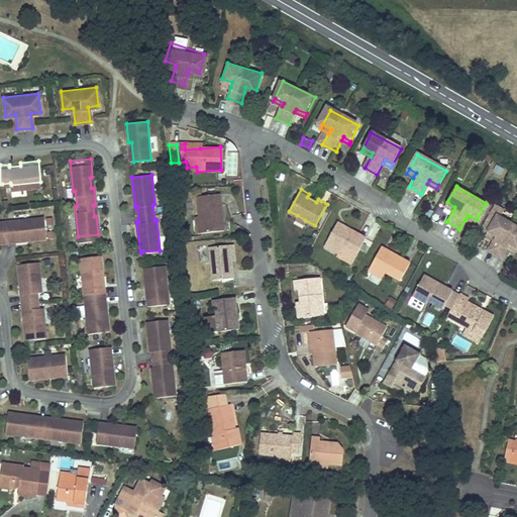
[(223,215),(219,192),(196,195),(199,218),(201,231),(225,228),(223,220),(222,220),(221,215),(223,215)]
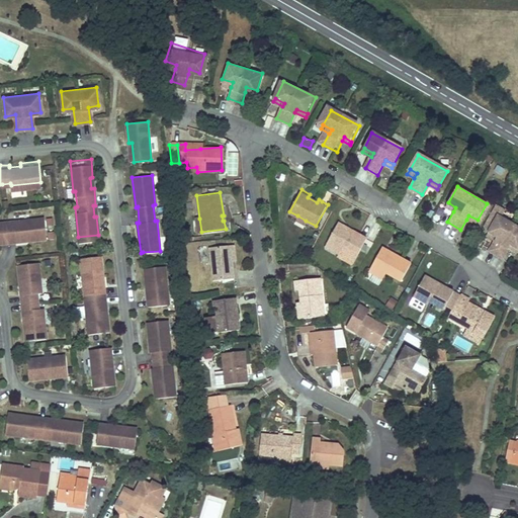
[(453,211),(455,207),(448,202),(445,206),(453,211)]
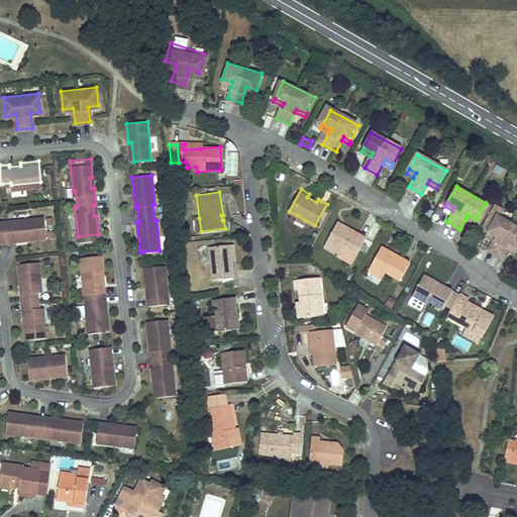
[(516,245),(516,223),(501,214),(505,208),(496,203),(483,224),(491,228),(500,234),(497,239),(492,248),(503,254),(509,245),(511,242),(516,245)]
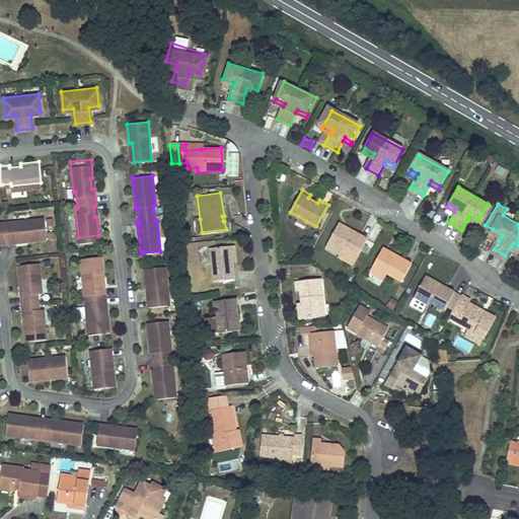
[(0,236),(27,234),(27,236),(46,234),(44,214),(14,217),(14,218),(0,219),(0,236)]
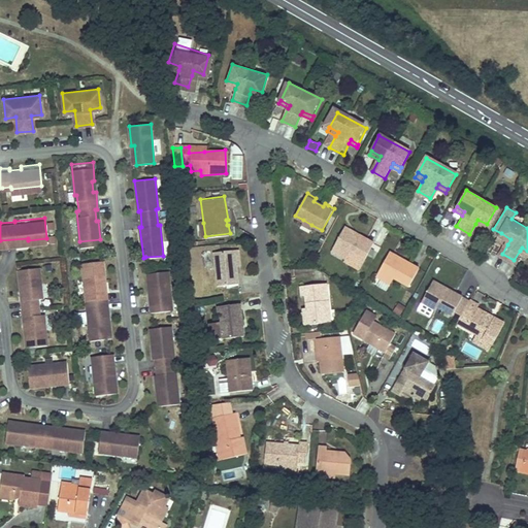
[(487,224),(477,220),(475,224),(485,228),(487,224)]
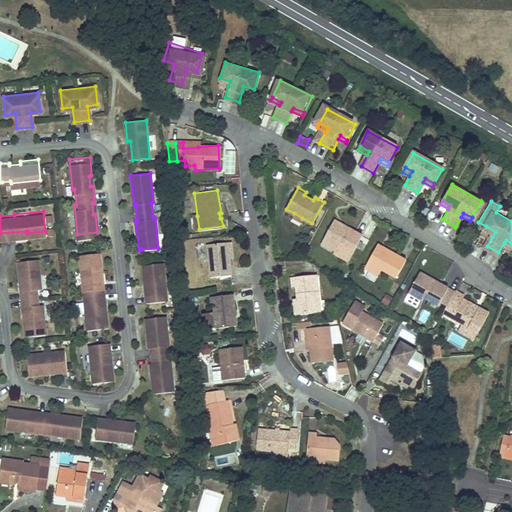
[(344,223),(336,218),(325,237),(338,245),(340,242),(355,250),(363,233),(355,229),(353,232),(343,227),(344,223)]
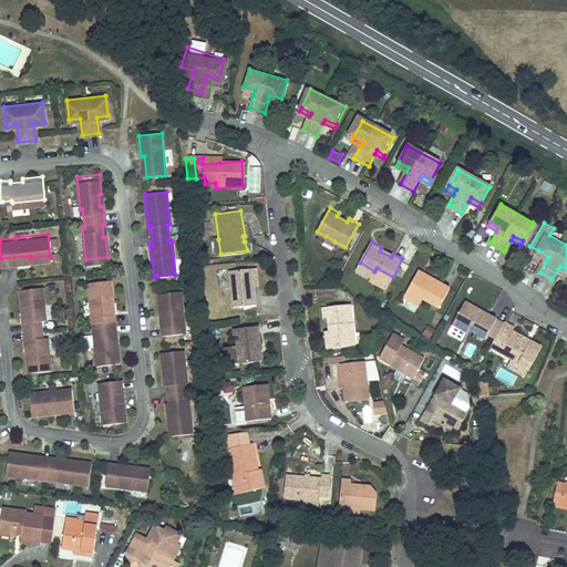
[(391,257),(393,254),(381,247),(380,251),(391,257)]
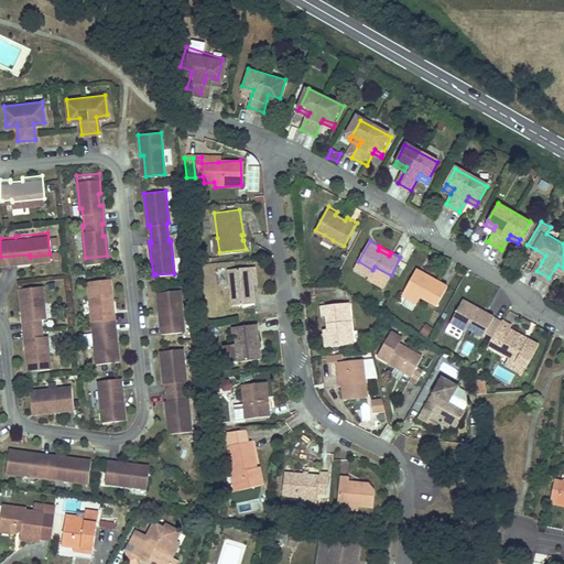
[(545,256),(535,249),(532,255),(542,261),(545,256)]
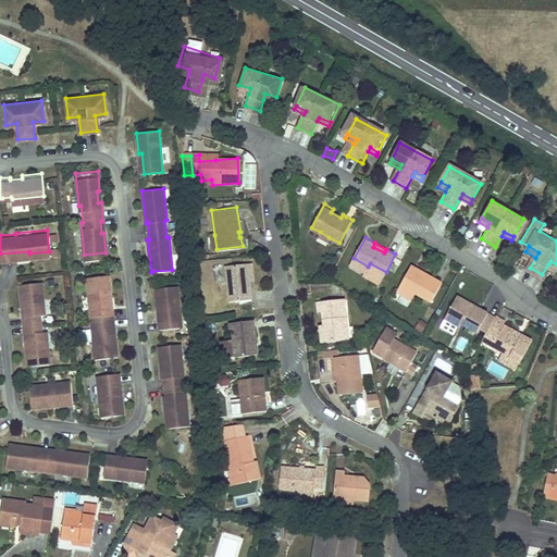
[(366,270),(368,267),(354,258),(351,261),(366,270)]
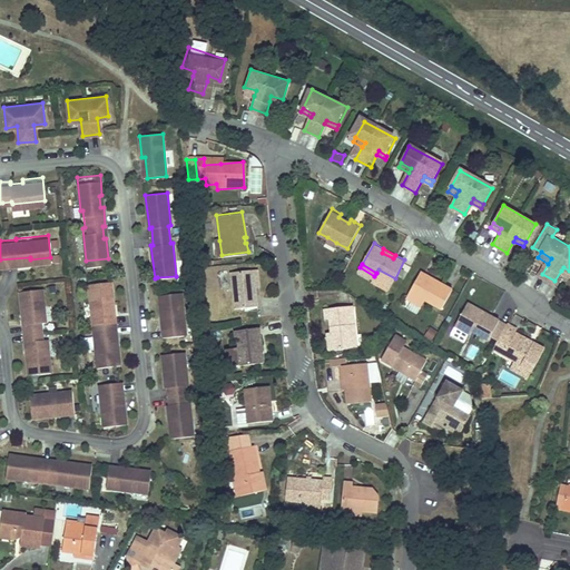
[(257,285),(255,271),(236,272),(239,307),(258,305),(257,285)]
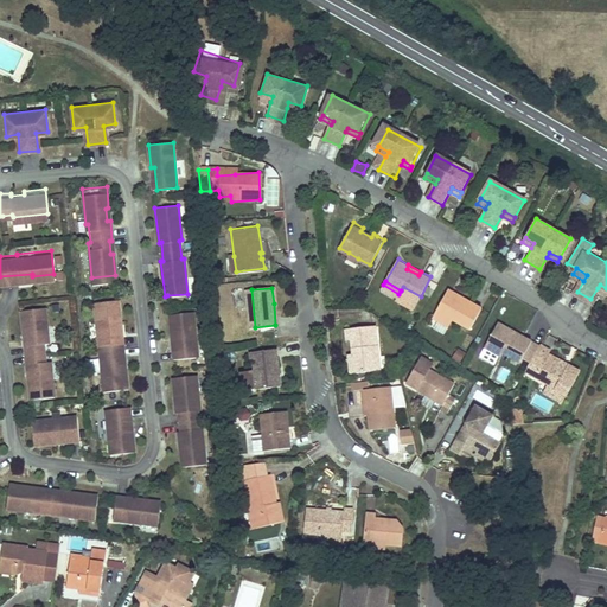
[(459,294),(449,288),(436,310),(451,319),(453,315),(472,327),(484,307),(471,301),(468,305),(457,299),(459,294)]
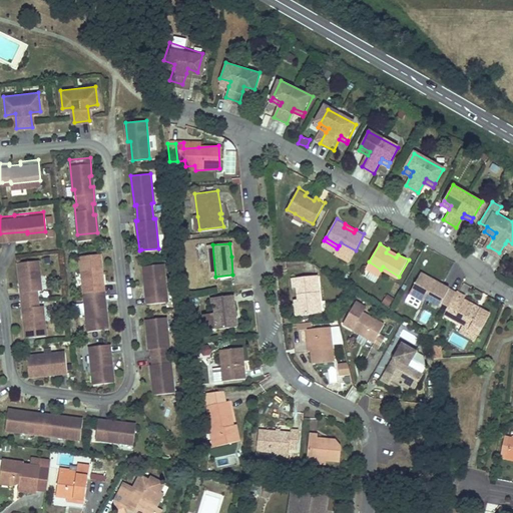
[(101,267),(99,247),(79,250),(82,280),(84,280),(85,296),(84,296),(87,325),(108,323),(106,305),(103,305),(99,267),(101,267)]
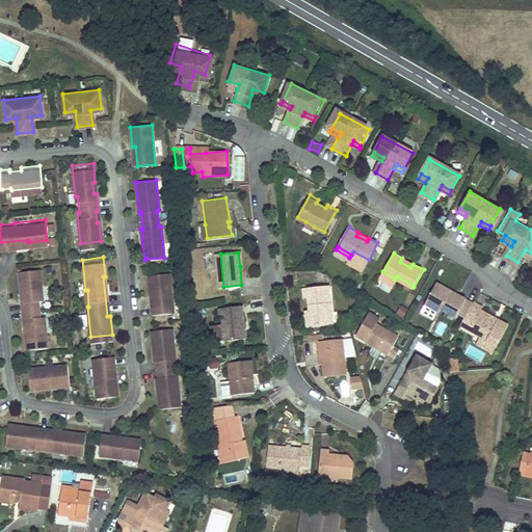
[(410,267),(413,264),(402,258),(400,262),(410,267)]
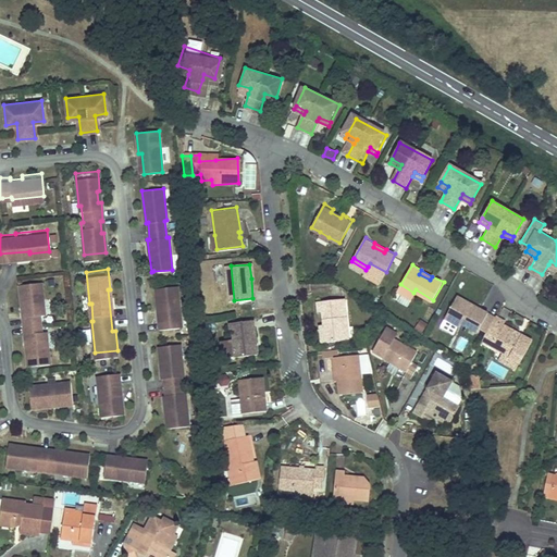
[(41,276),(20,279),(21,298),(24,298),(25,310),(23,310),(24,329),(27,329),(28,341),(25,341),(27,360),(50,358),(47,326),(45,326),(42,309),(45,309),(41,276)]
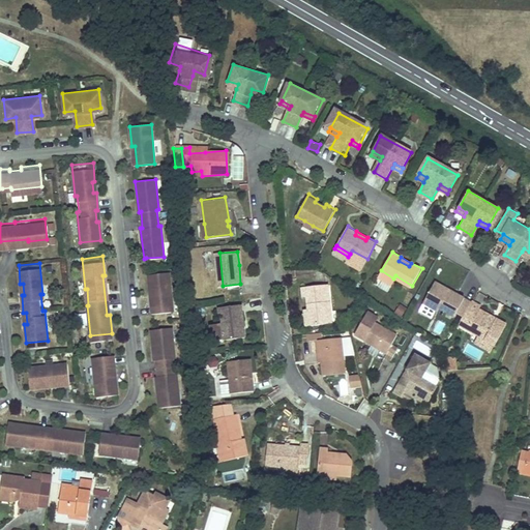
[(393,278),(381,270),(379,274),(392,281),(393,278)]
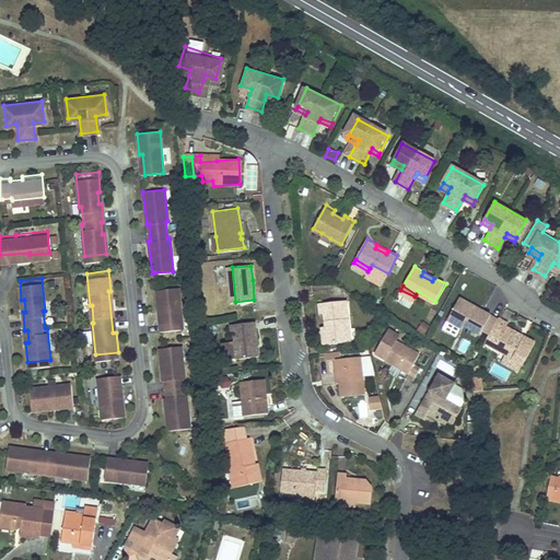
[(178,288),(156,290),(159,310),(161,310),(163,330),(183,328),(178,288)]
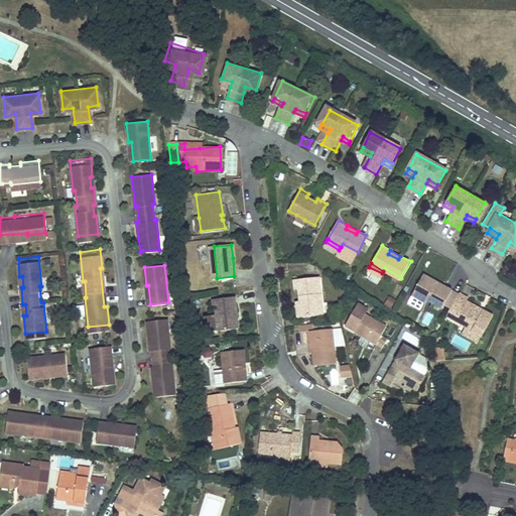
[(301,317),(323,314),(317,271),(294,274),(295,285),(298,284),(301,304),(301,314),(301,317)]
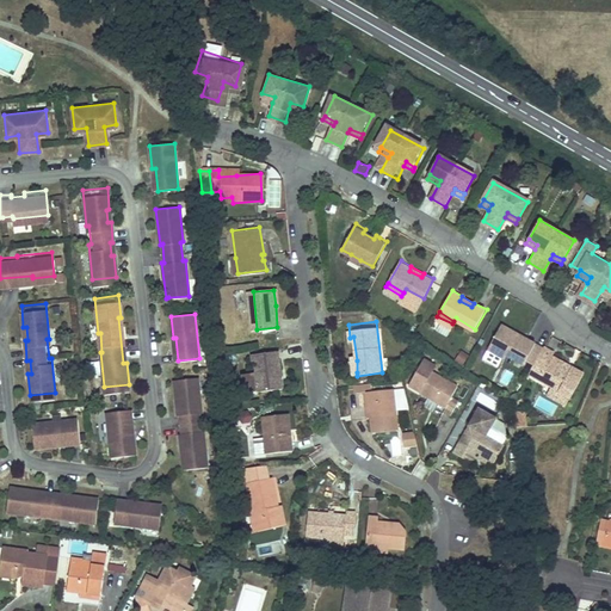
[(513,331),(503,323),(482,357),(497,366),(501,357),(504,358),(506,353),(531,369),(543,350),(544,349),(524,337),(522,340),(511,334),(513,331)]
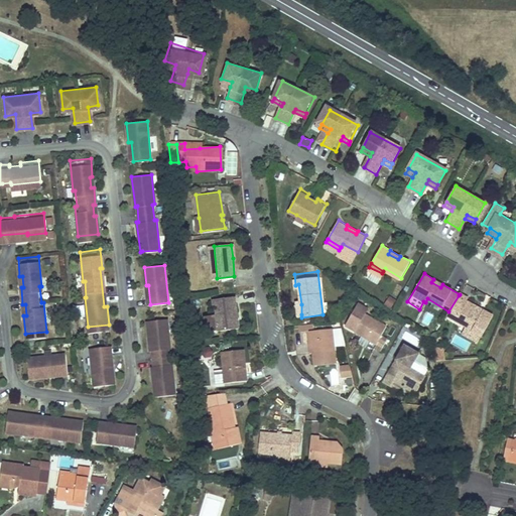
[(440,287),(442,284),(433,279),(431,282),(440,287)]
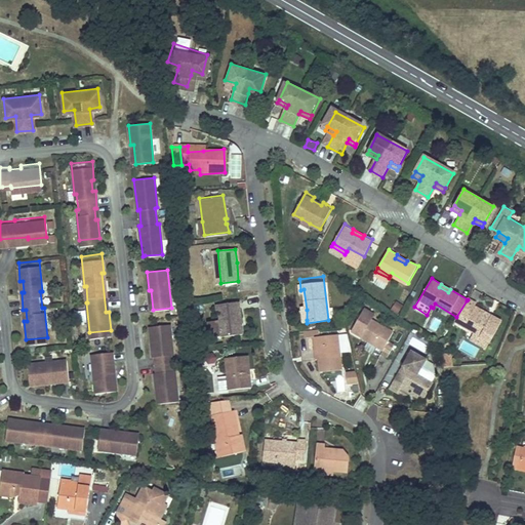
[(243,334),(240,300),(218,303),(220,319),(221,336),(243,334)]
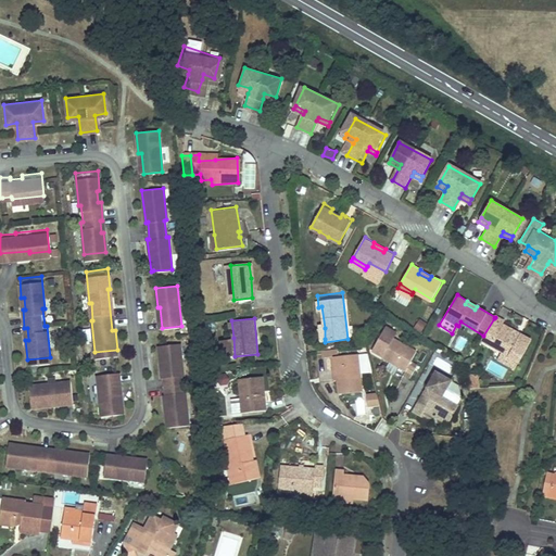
[(428,324),(420,318),(414,328),(421,333),(428,324)]
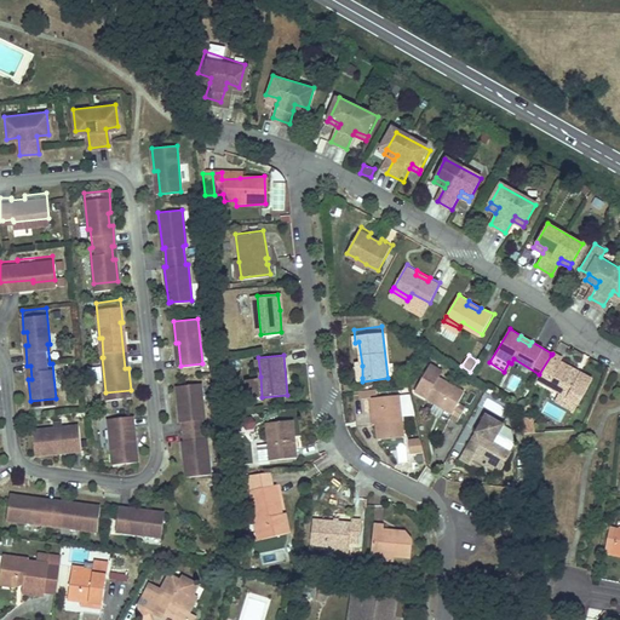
[(562,361),(551,355),(539,374),(535,383),(551,391),(558,396),(578,406),(585,392),(591,380),(561,363),(562,361)]
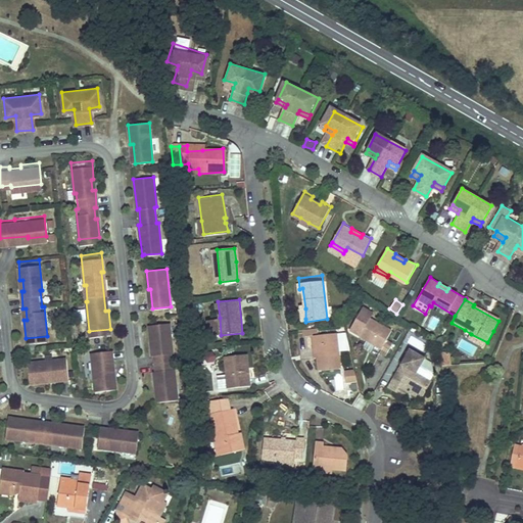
[(387,339),(392,332),(393,330),(372,318),(374,314),(365,307),(350,329),(362,336),(361,337),(382,349),(380,352),(385,357),(393,343),(387,339)]
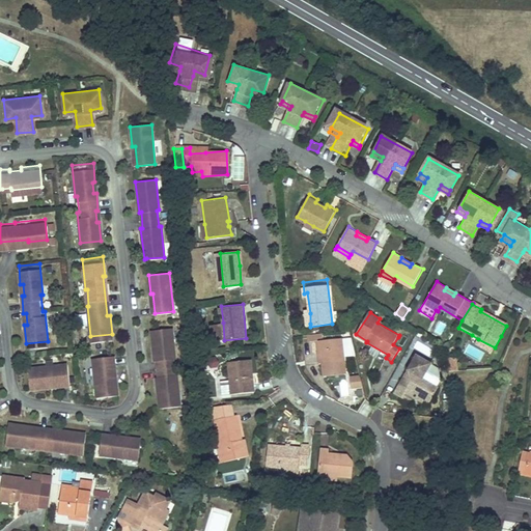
[(224,340),(223,323),(216,324),(217,340),(224,340)]
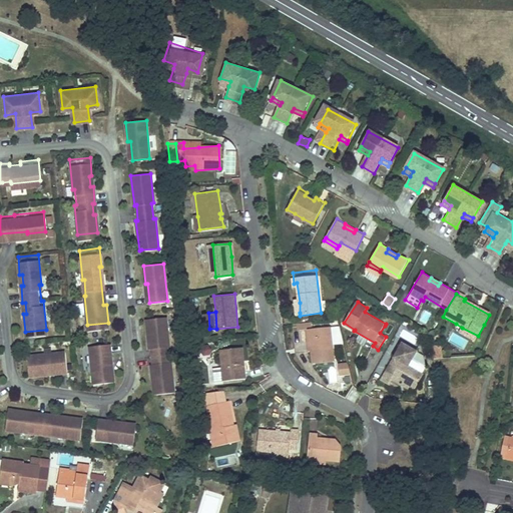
[(149,318),(146,319),(149,348),(151,348),(153,364),(151,364),(154,394),(174,391),(171,362),(169,362),(167,347),(169,346),(166,317),(149,318)]
